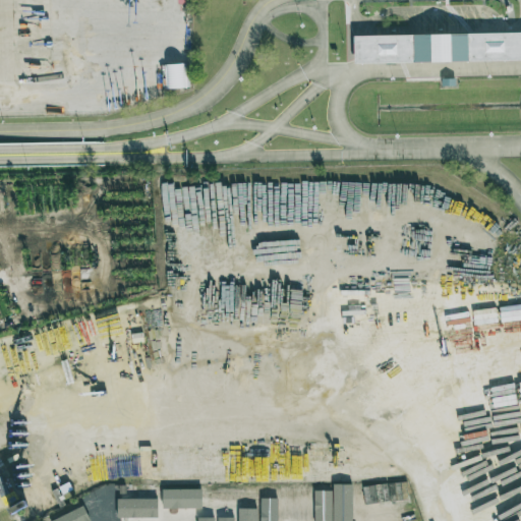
[(354,36),(520,33),(520,60),(354,63),(354,54),(354,36)]
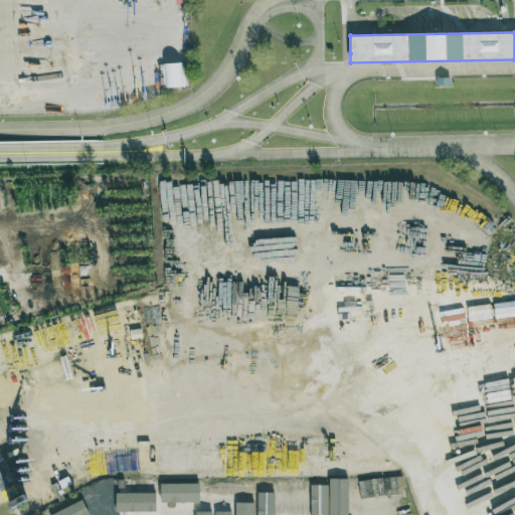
[(164,88),(184,87),(184,63),(164,64),(164,88)]
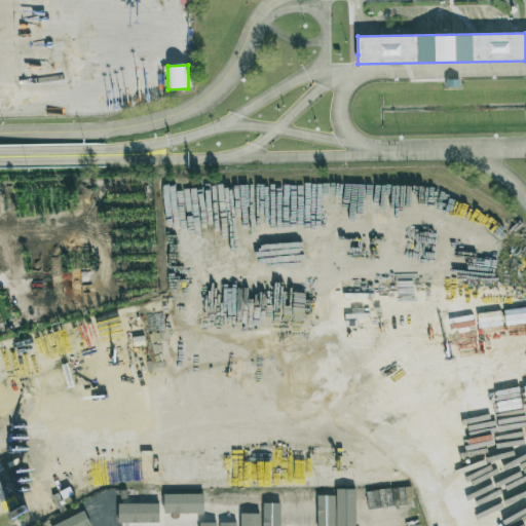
[(269,525),(278,525),(278,489),(269,489),(269,525)]
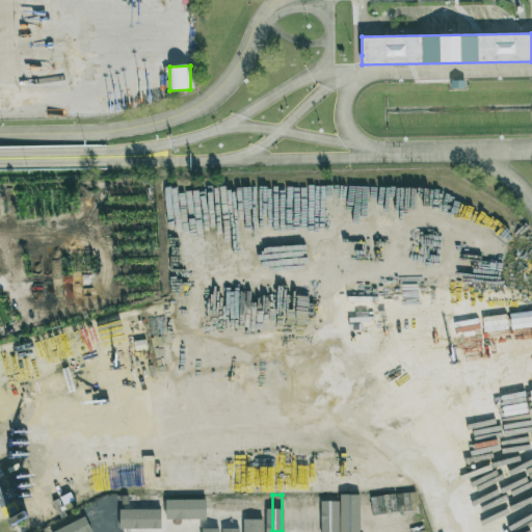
[(358,531),(360,495),(340,495),(339,531),(358,531)]
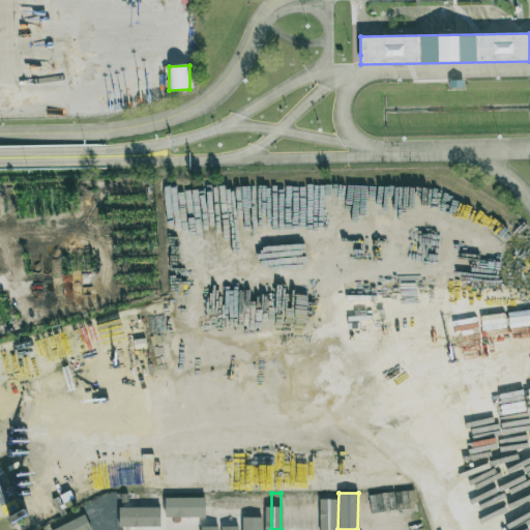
[(246,529),(262,529),(264,529),(263,494),(245,495),(246,529)]
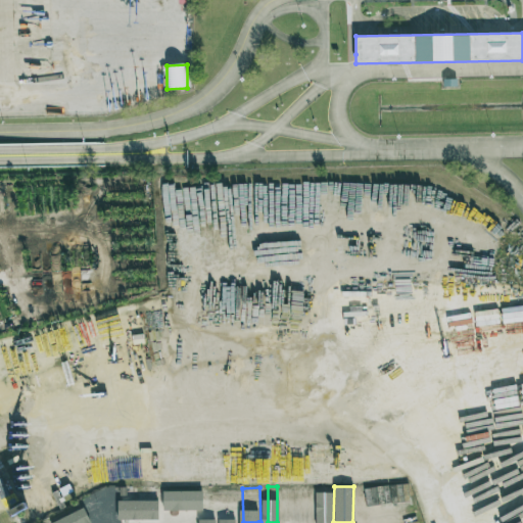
[(162,491),(162,511),(202,511),(202,491),(162,491)]
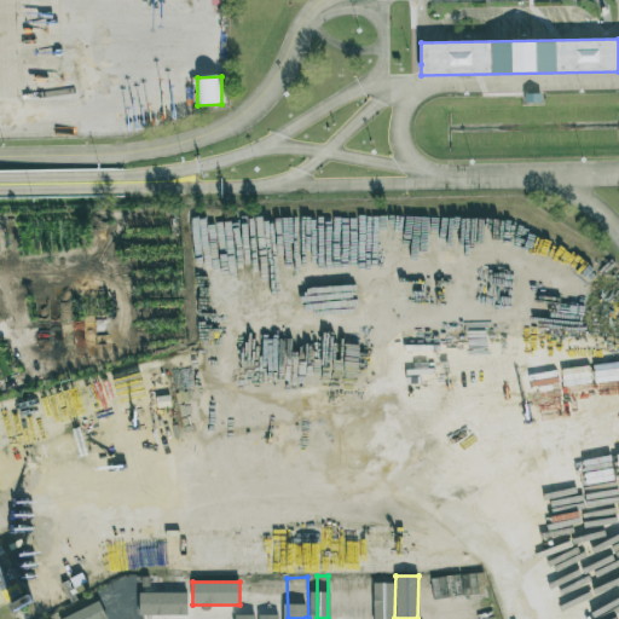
[(247,584),(247,603),(287,603),(287,584),(247,584)]
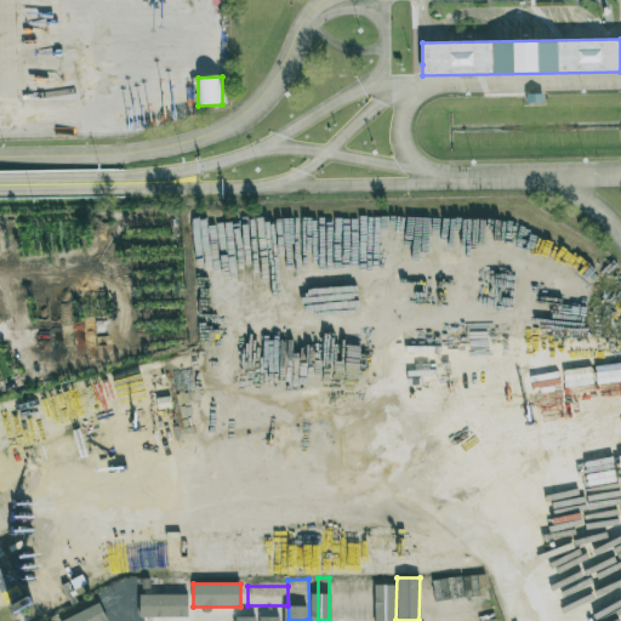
[(138,596),(140,617),(188,616),(188,594),(138,596)]
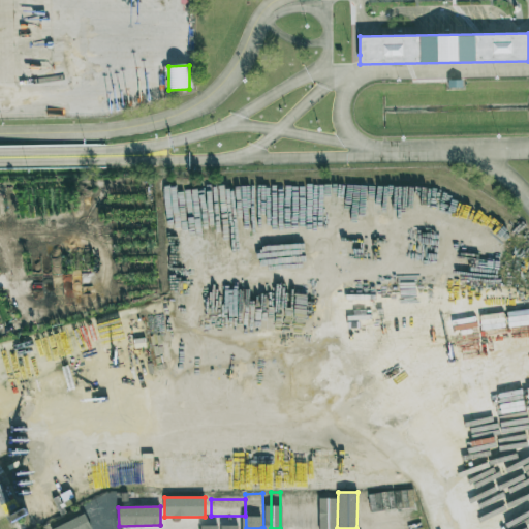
[(51,528),(91,528),(84,514),(51,528)]
